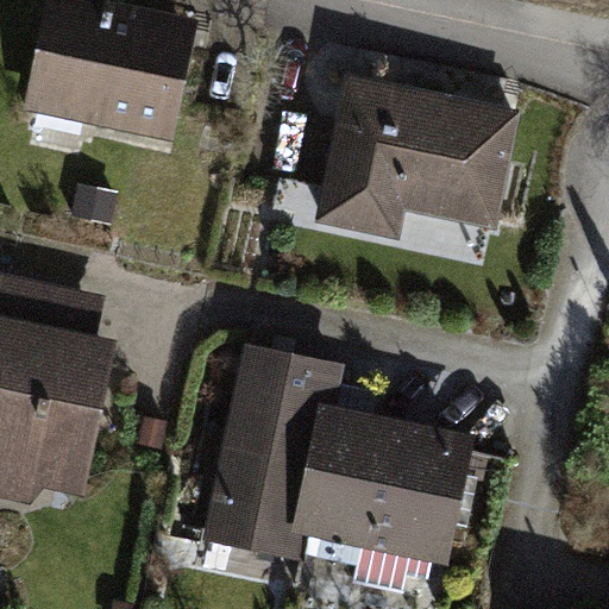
[(198,19),(108,0),(44,0),(22,110),(171,142),(198,19)]
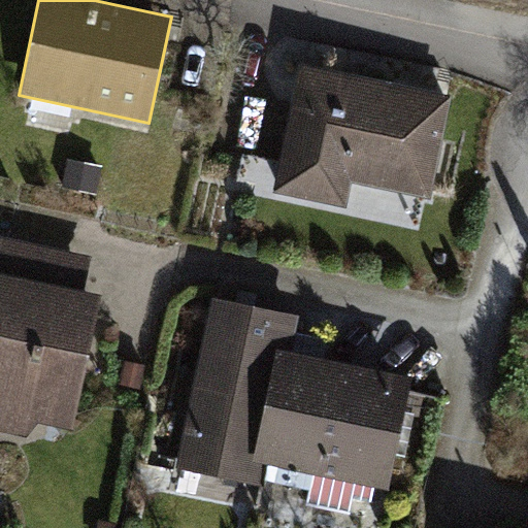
[(451,97),(298,64),(271,191),(344,207),(350,182),(429,199),(451,97)]
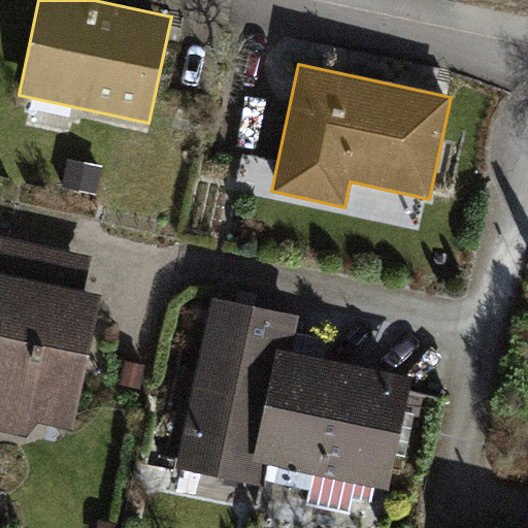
[(101,167),(66,160),(61,185),(96,192),(101,167)]
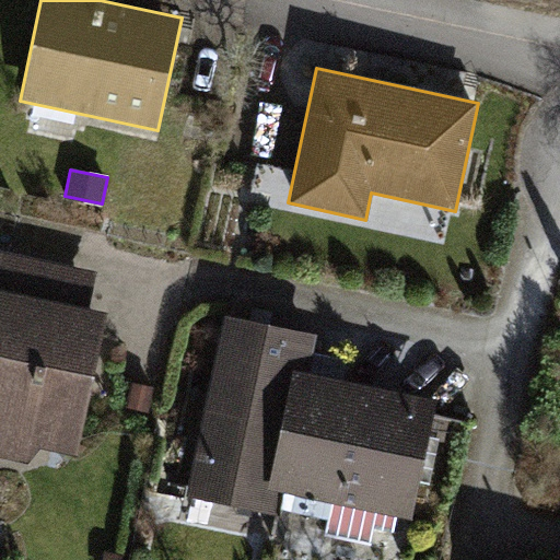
[(0,258),(0,448),(69,462),(103,278),(0,258)]
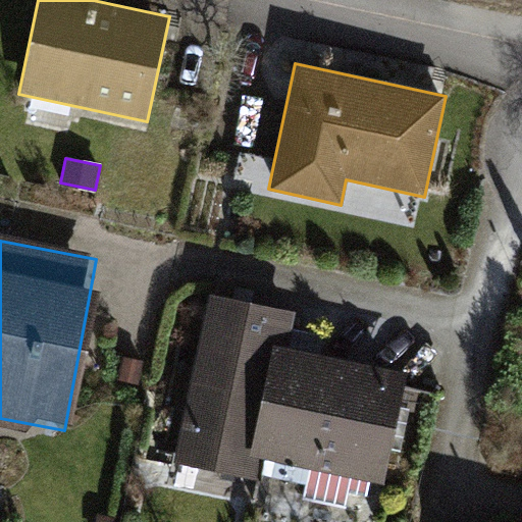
[(258,453),(282,348),(291,308),(202,288),(162,460),(251,480),(258,453)]
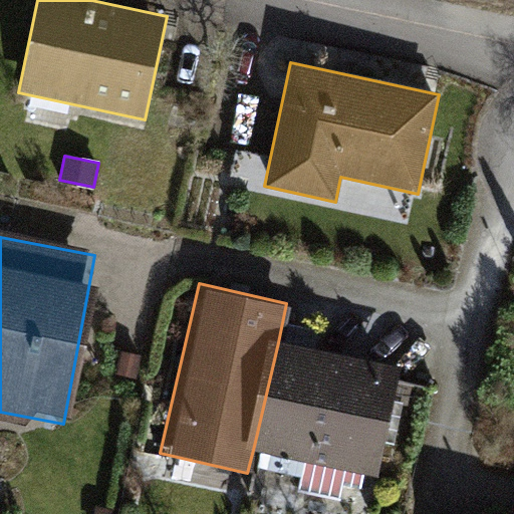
[(278,342),(254,446),(373,473),(398,369),(278,342)]
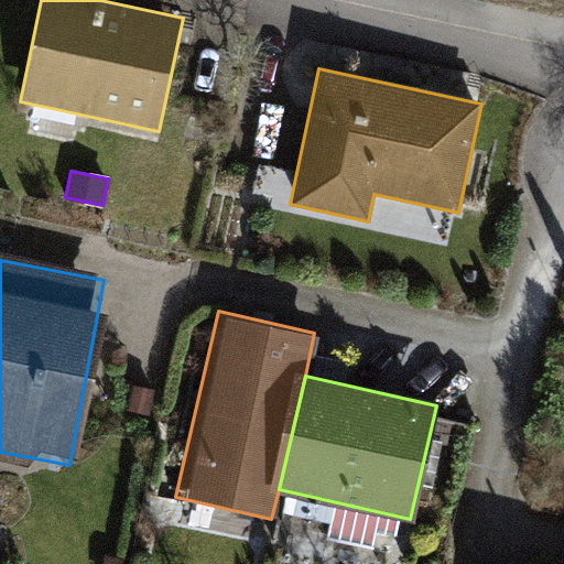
[(141,389),(126,384),(119,409),(136,413),(141,389)]
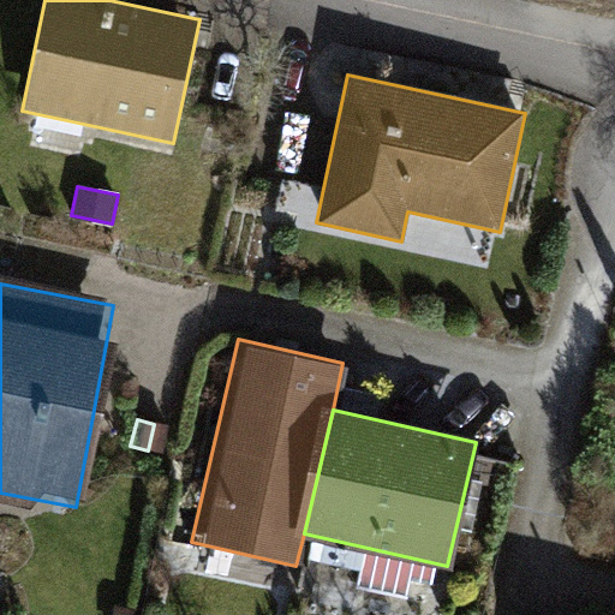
[(124,614),(126,604),(107,602),(103,614),(124,614)]
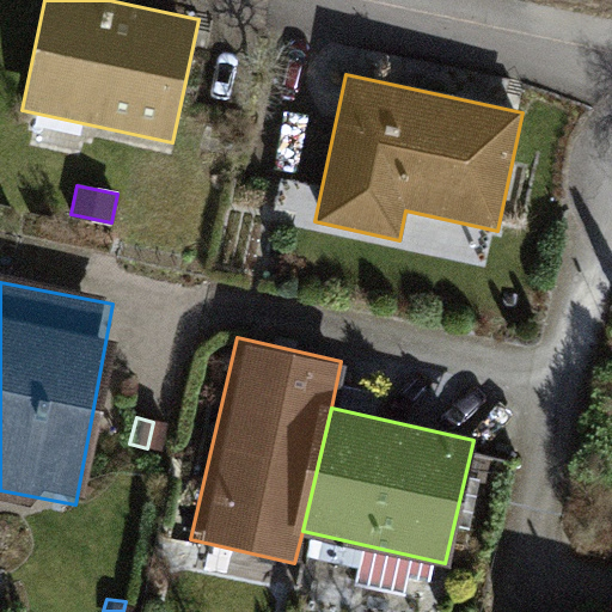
All buildings are outlined.
